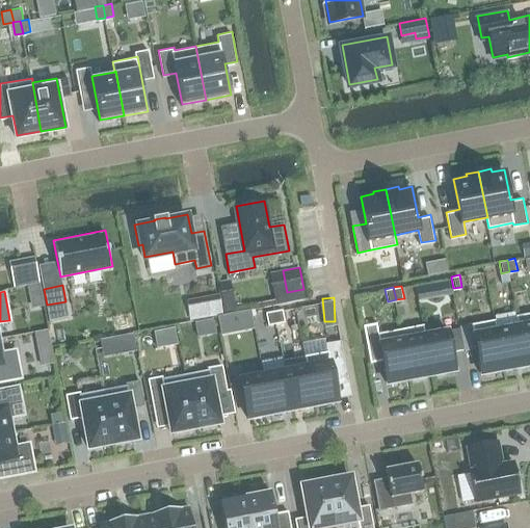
[(248,306),(218,311),(221,327),(252,322),(248,306)]
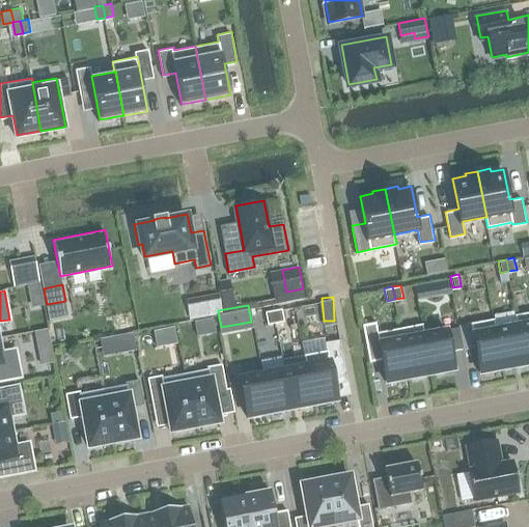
[(282,307),(274,309),(276,322),(284,320),(282,307)]
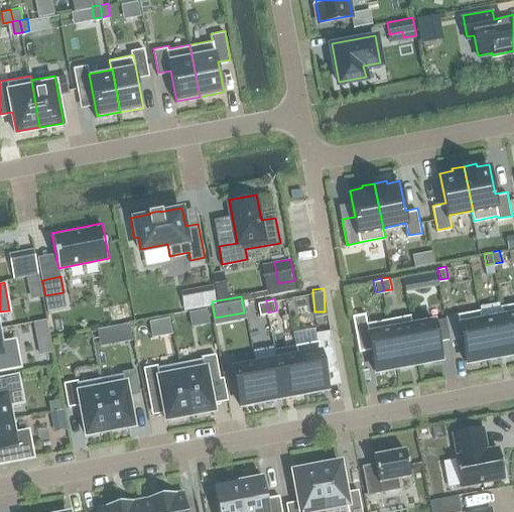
[(266,300),(258,301),(260,313),(268,312),(266,300)]
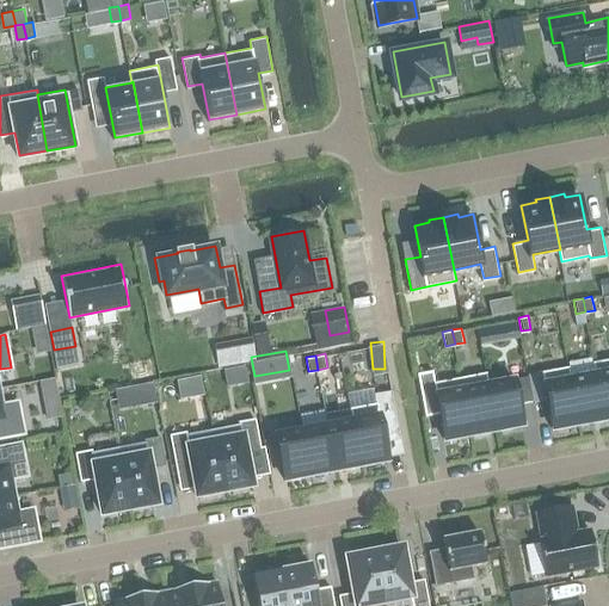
[(608,357),(595,360),(606,418),(608,416),(608,357)]
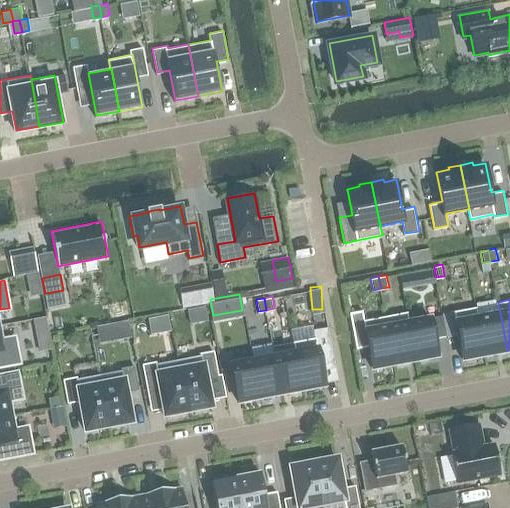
[(498,302),(497,302),(498,312),(479,315),(477,306),(476,306),(485,354),(507,350),(498,302)]
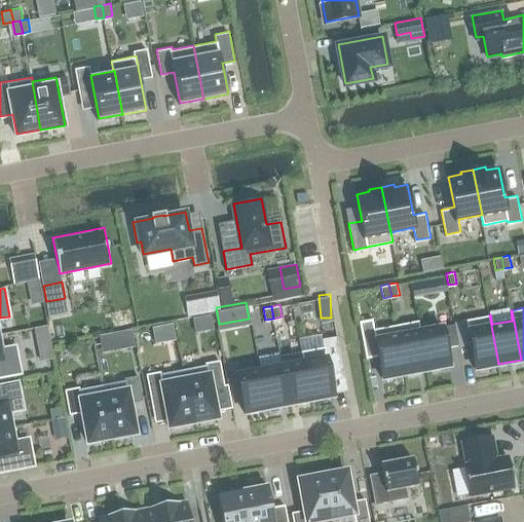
[(498,364),(489,314),(466,319),(476,368),(498,364)]
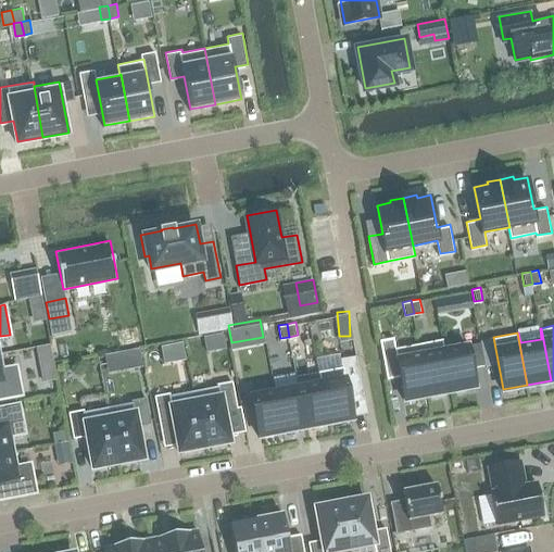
[(419,342),(395,347),(393,336),(379,338),(387,376),(400,374),(405,399),(429,394),(419,342)]
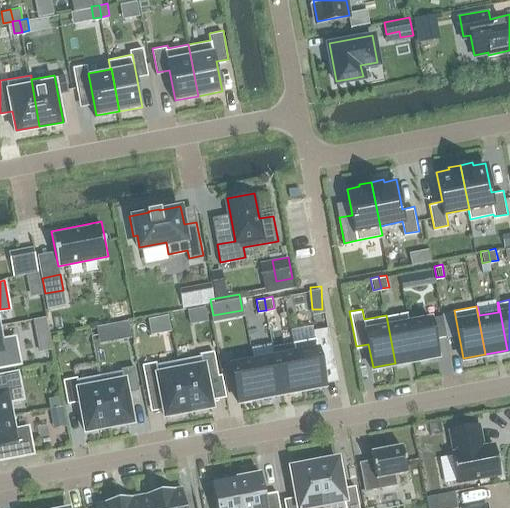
[(386,315),(395,363),(417,358),(410,320),(408,311),(386,315)]
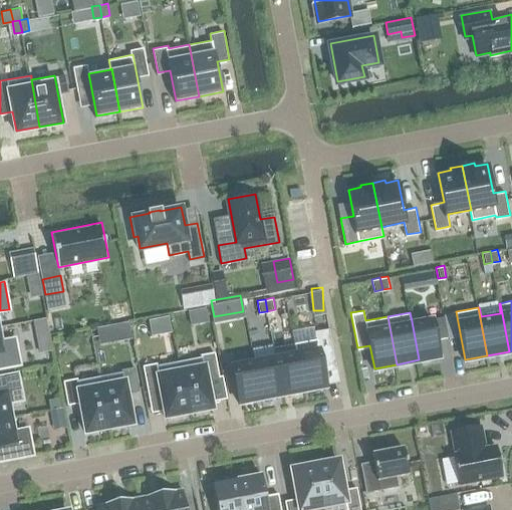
[(433,317),(412,321),(419,359),(440,355),(433,317)]
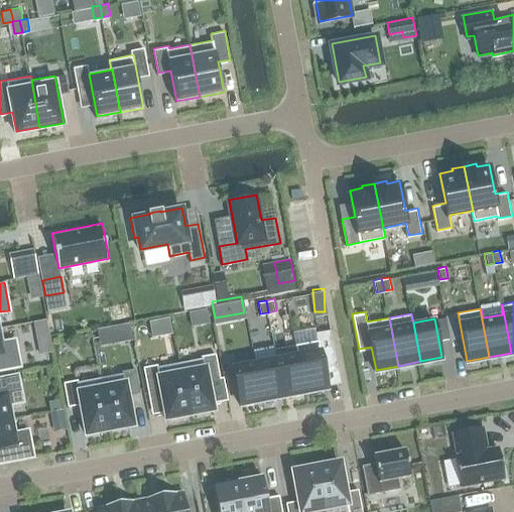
[(114,324),(117,342),(133,339),(130,322),(114,324)]
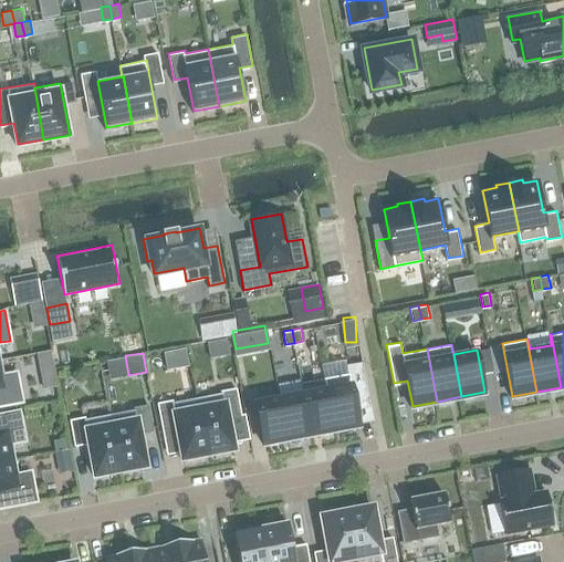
[(348,373),(324,377),(326,387),(327,387),(336,429),(359,425),(355,403),(371,399),(363,361),(347,364),(348,373)]
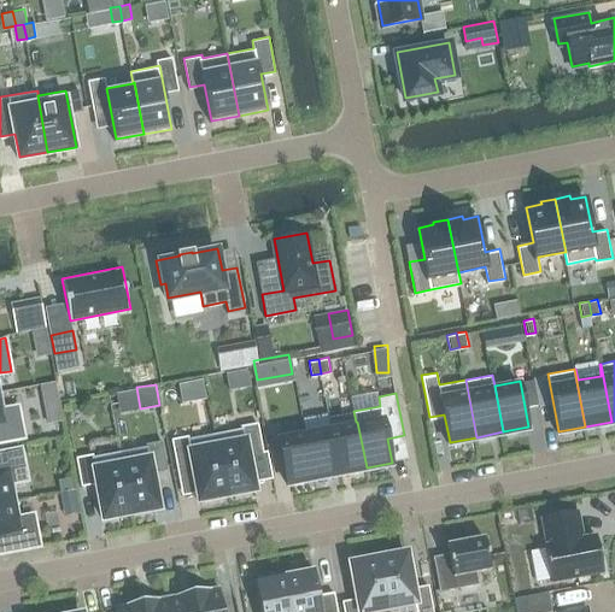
[(1,406),(0,399),(0,440),(23,436),(17,402),(1,406)]
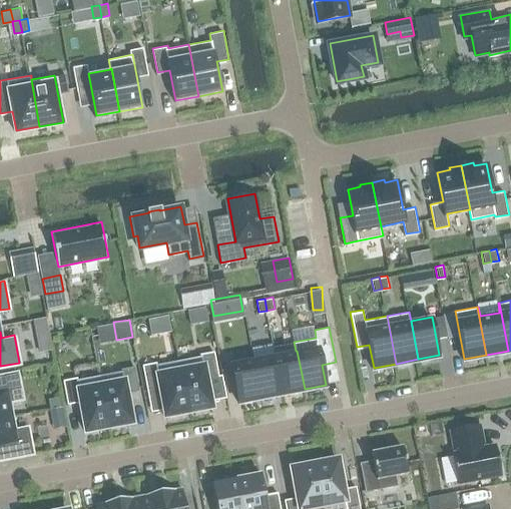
[(179,360),(188,411),(212,406),(206,377),(219,374),(214,350),(200,353),(201,355),(179,360)]
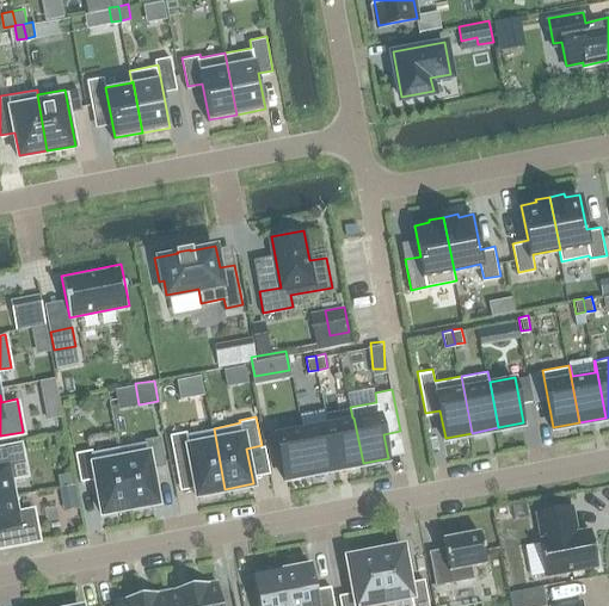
[(363,463),(354,418),(352,418),(328,422),(337,468),(363,463)]
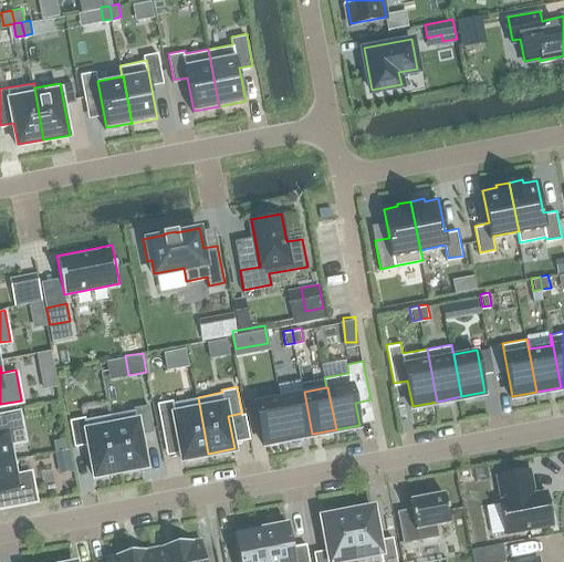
[(312,434),(304,392),(280,396),(288,438),(312,434)]
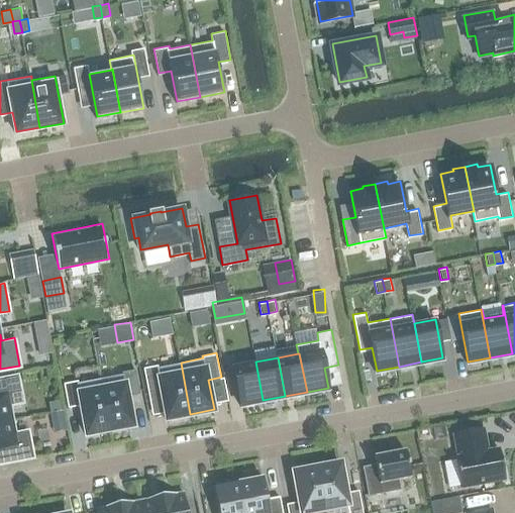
[(263,400),(255,362),(233,366),(241,404),(263,400)]
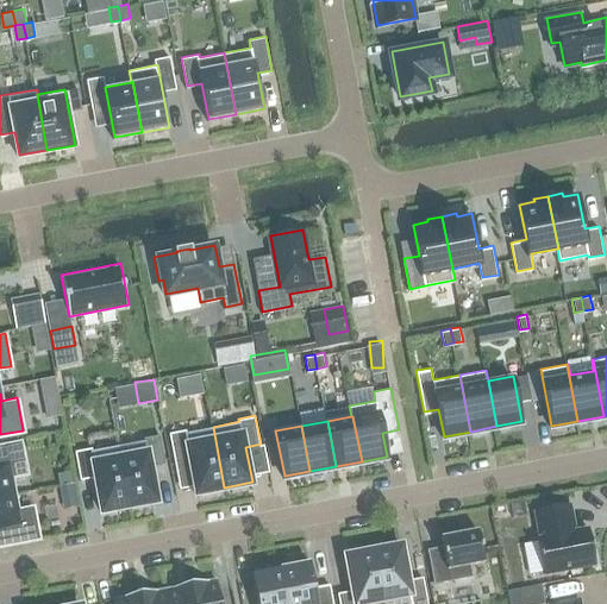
[(224,488),(213,427),(186,432),(185,428),(170,431),(175,459),(191,457),(196,492),(224,488)]
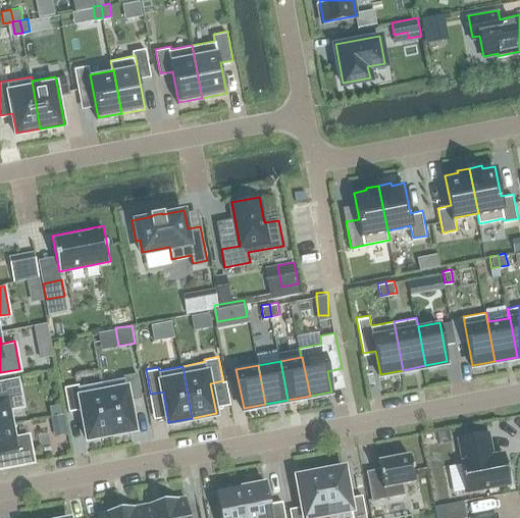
[(125,376),(101,380),(111,433),(135,428),(125,376)]
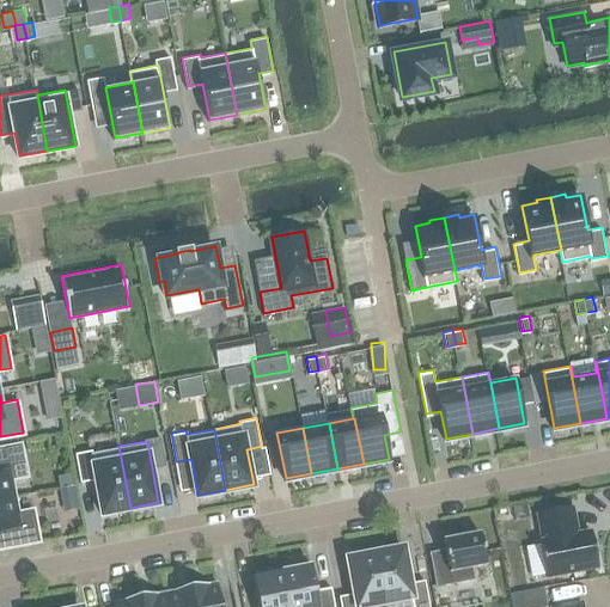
[(130,508),(119,446),(93,452),(92,448),(75,452),(81,480),(96,478),(103,513),(130,508)]
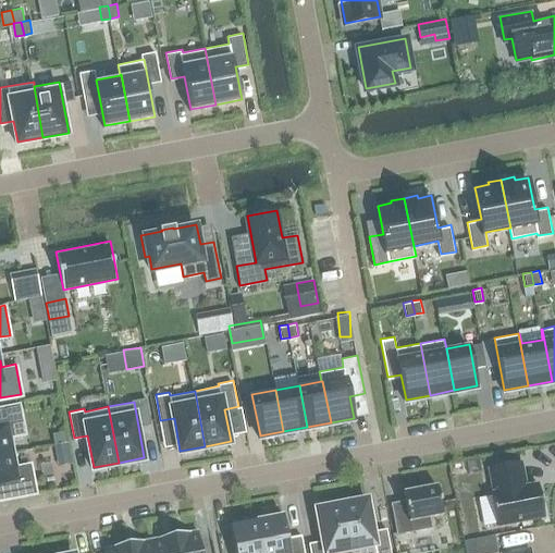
[(0,456),(14,454),(12,439),(26,435),(21,407),(0,410),(0,456)]
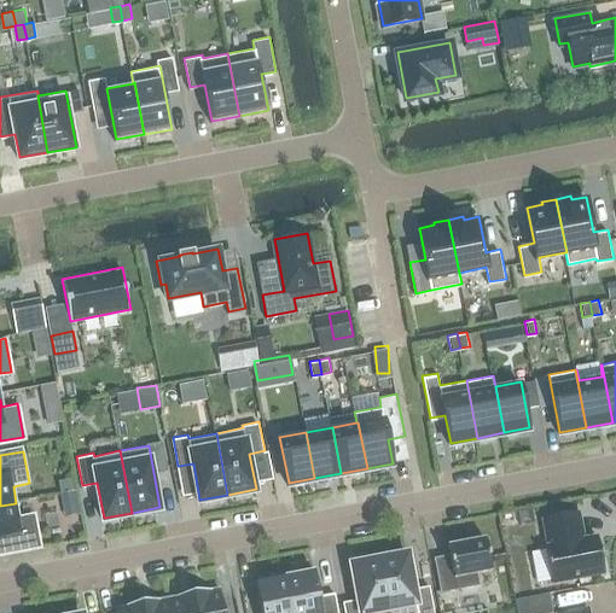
[(0,556),(41,549),(35,517),(19,520),(16,503),(0,506),(0,556)]
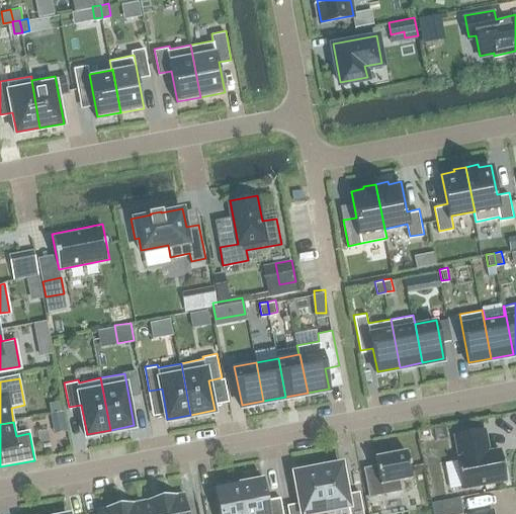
[(484,427),(455,432),(459,456),(456,456),(462,486),(506,478),(501,448),(489,450),(484,427)]
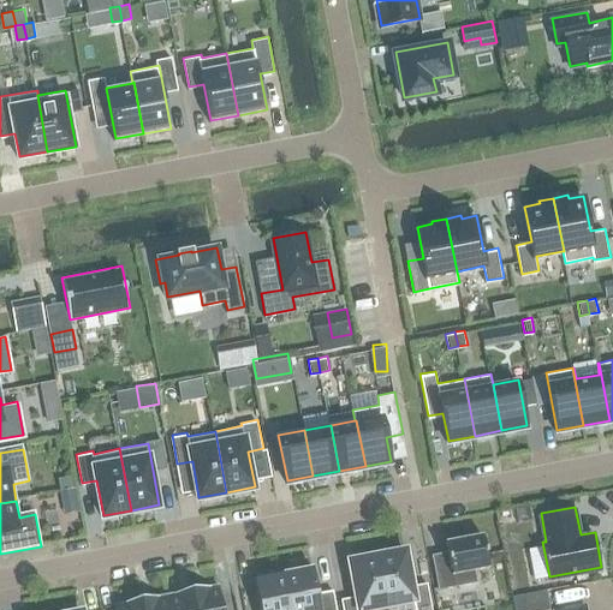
[(447,550),(433,554),(440,588),(477,581),(475,569),(489,567),(483,533),(446,542),(447,550)]
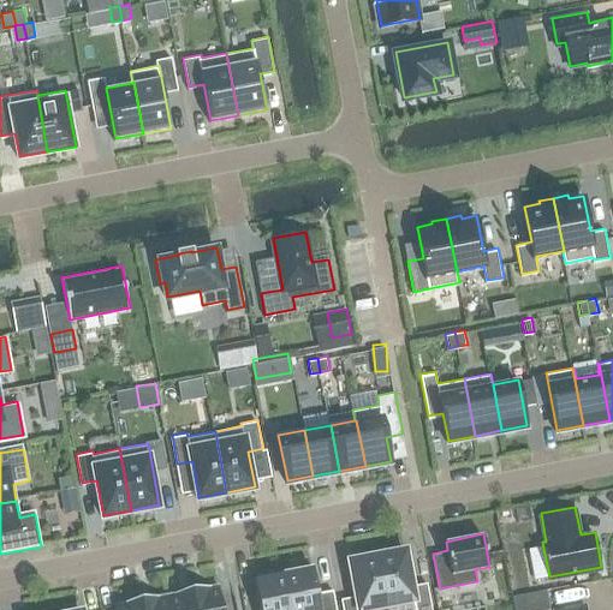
[(405,549),(378,554),(388,609),(432,609),(433,609),(428,581),(412,584),(405,549)]
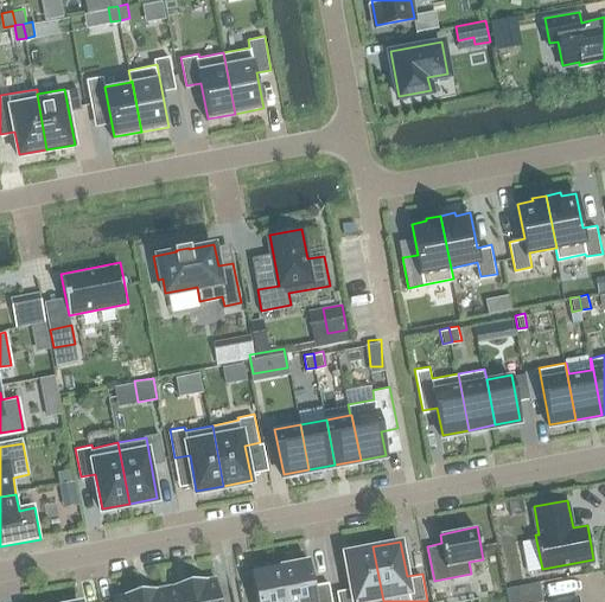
[(383,601),(373,546),(345,552),(354,601),(383,601)]
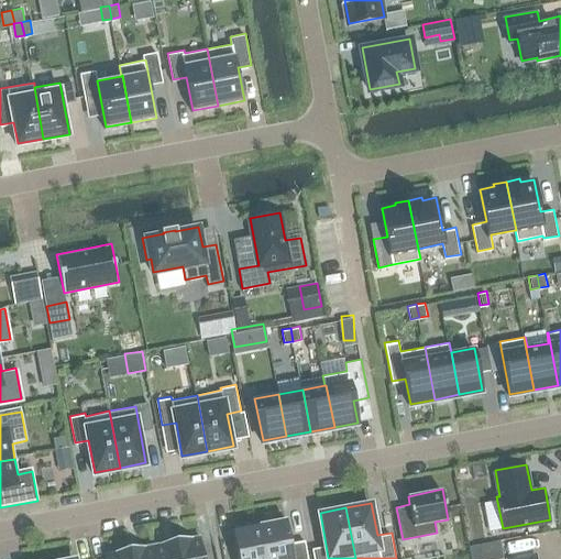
[(287,518),(261,524),(267,558),(308,558),(305,539),(292,541),(287,518)]
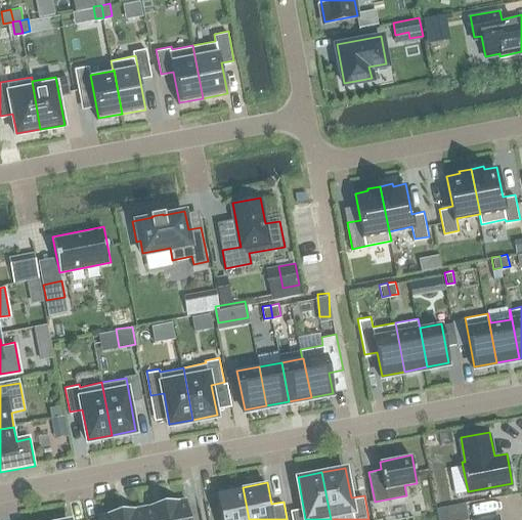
[(222,519),(249,519),(243,487),(217,492),(222,519)]
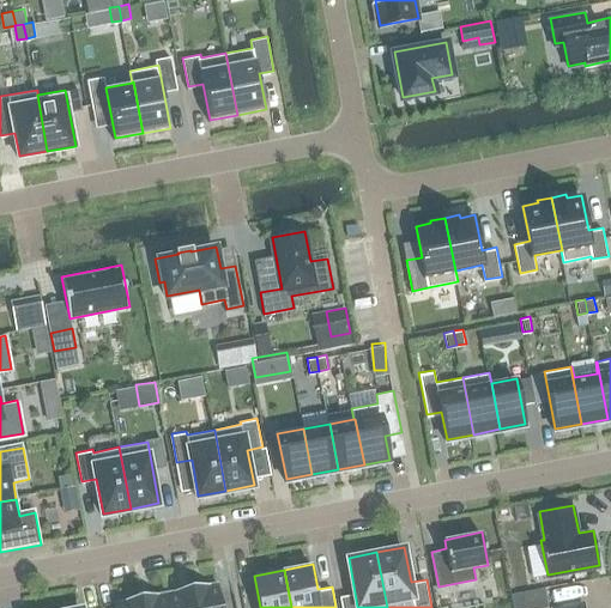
[(223,607),(218,582),(193,587),(197,607),(223,607)]
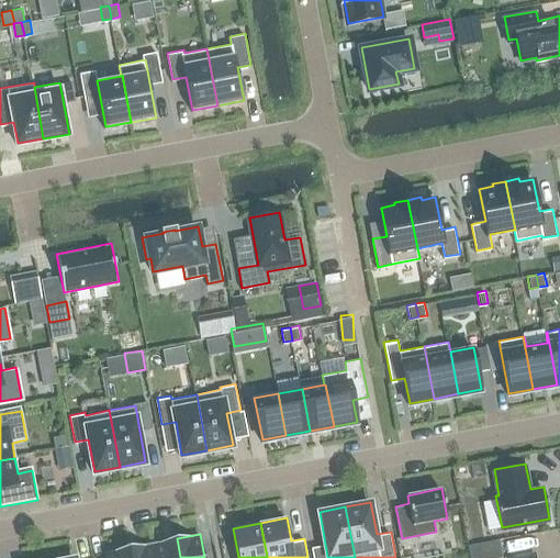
[(180,557),(177,538),(153,543),(155,557),(180,557)]
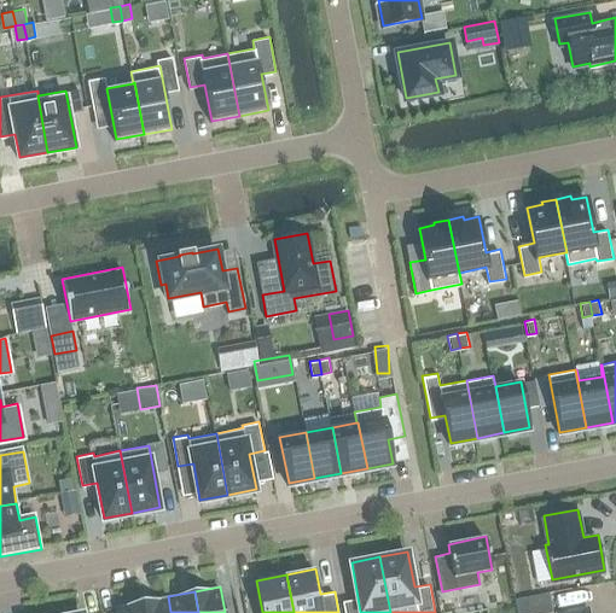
[(532,612),(529,594),(516,596),(518,612),(532,612)]
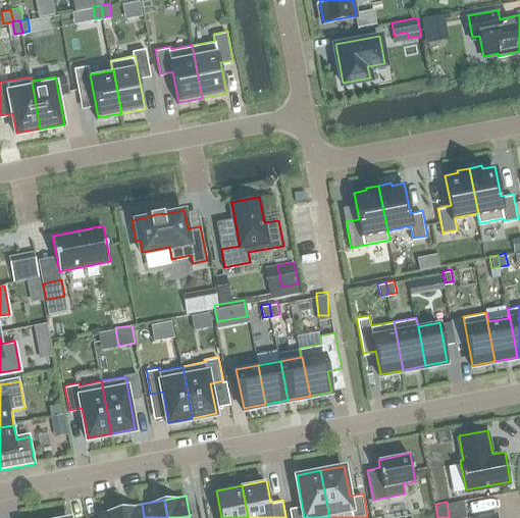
[(144,517),(142,504),(119,509),(121,517),(144,517)]
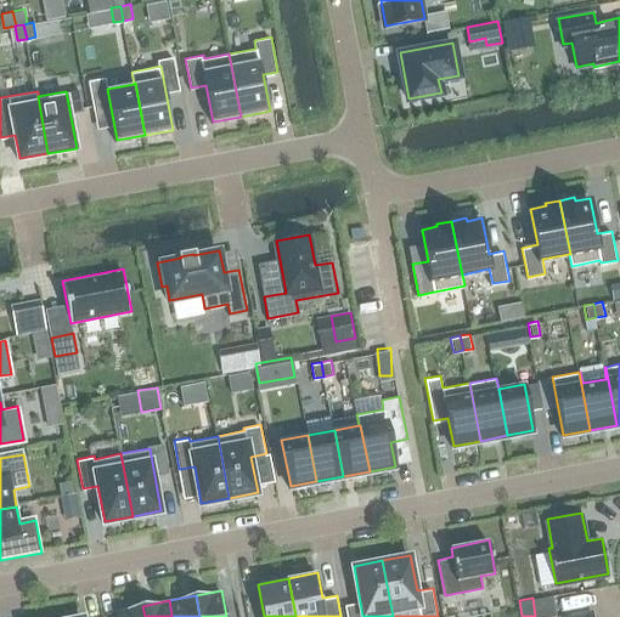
[(145,616),(142,606),(117,611),(117,616),(145,616)]
